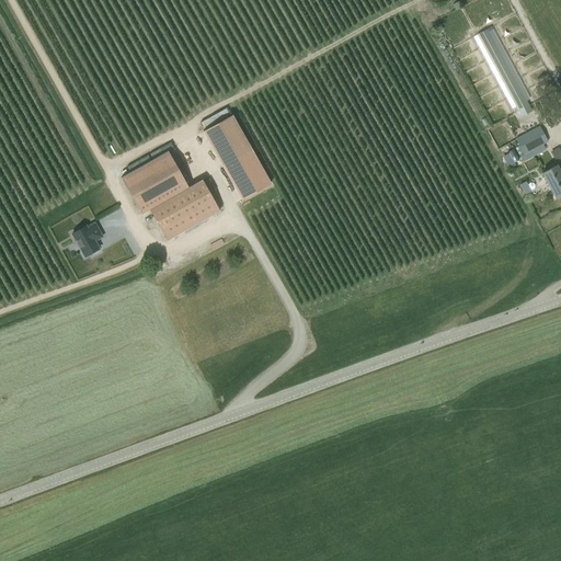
[(516,107),(518,111),(522,117),(531,112),(528,105),(526,101),(530,100),(491,26),(473,36),(512,110),(516,107)]
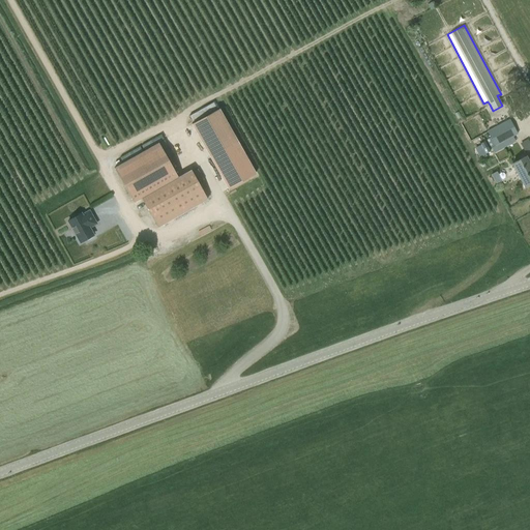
[(211,115),(218,112),(215,104),(193,113),(196,119),(211,114),(211,115)]
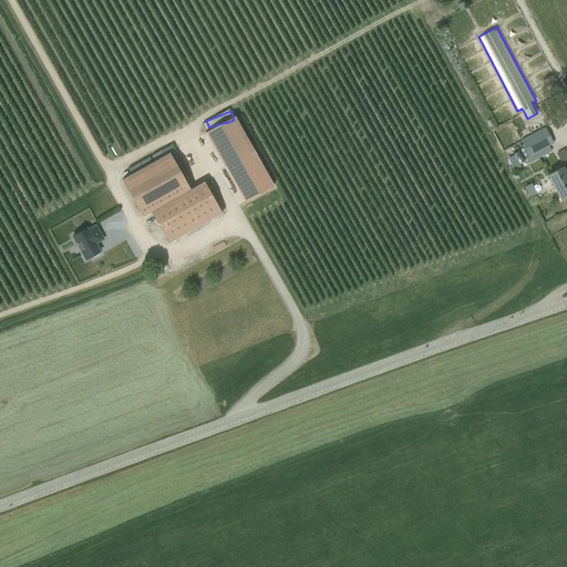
[(247,204),(278,188),(240,116),(209,132),(247,204)]
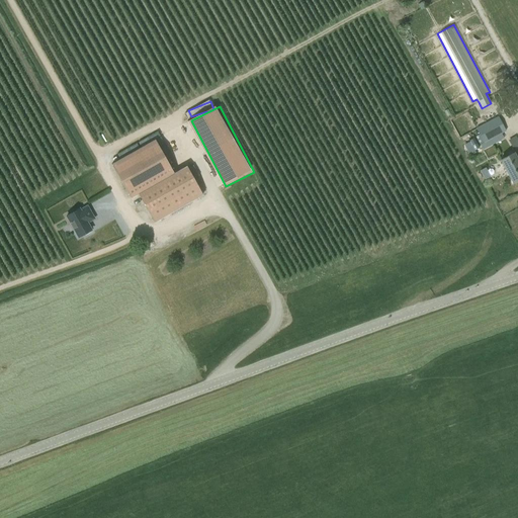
[(478,128),(476,130),(484,144),(480,145),(483,151),(504,139),(502,134),(506,132),(498,117),(488,123),(484,115),(473,121),(478,128)]
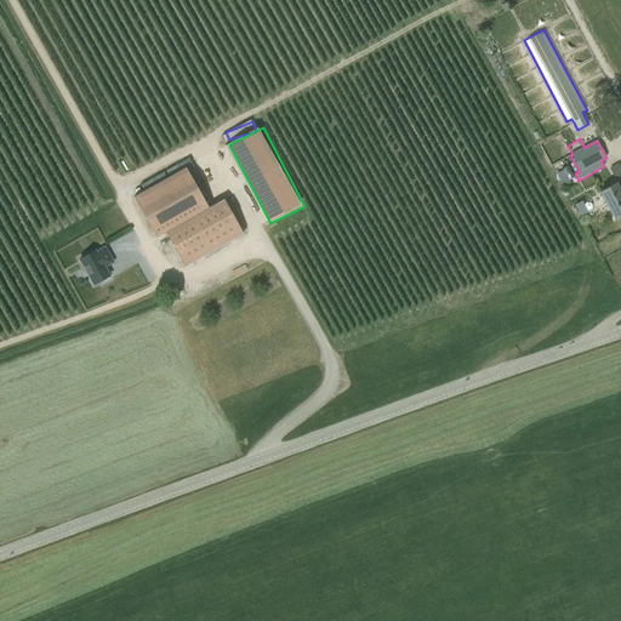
[(613,177),(620,174),(620,163),(610,165),(613,177)]
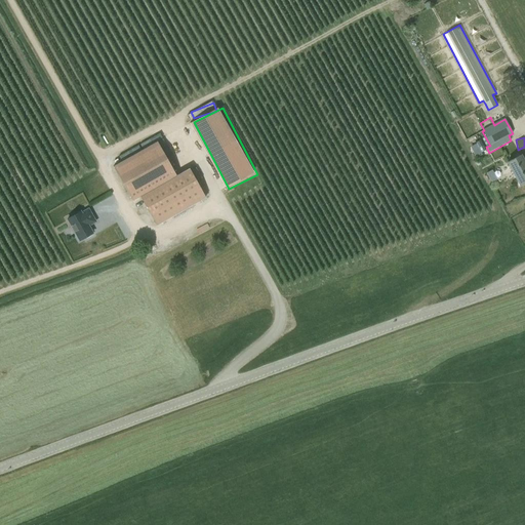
[(176,175),(175,174),(157,140),(113,166),(131,199),(139,195),(156,225),(205,197),(189,168),(176,175)]
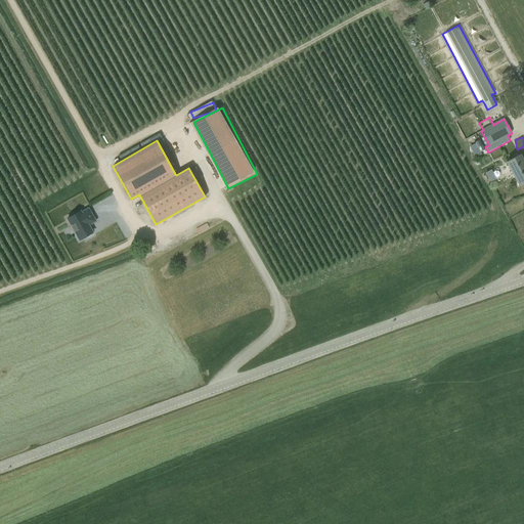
[(523,162),(519,154),(506,162),(518,184),(523,181),(523,162)]
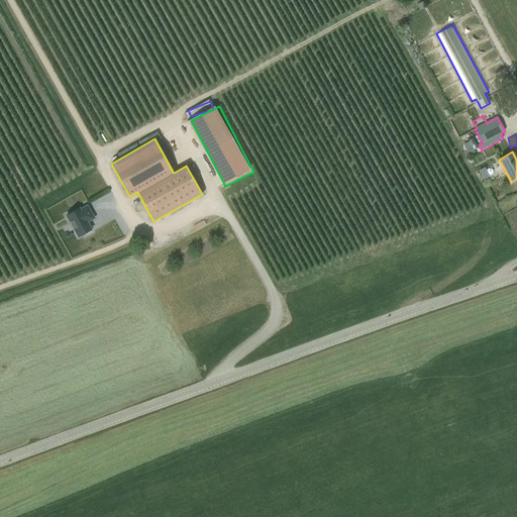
[(90,230),(91,229),(86,221),(90,219),(90,220),(94,218),(87,206),(80,210),(79,208),(67,215),(78,236),(84,233),(85,235),(91,232),(90,230)]
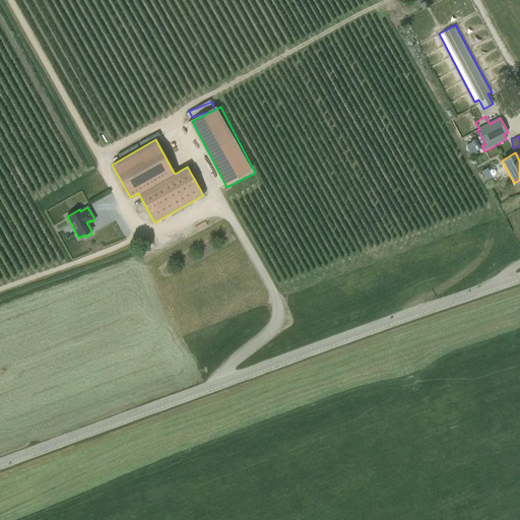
All buildings are outlined.
